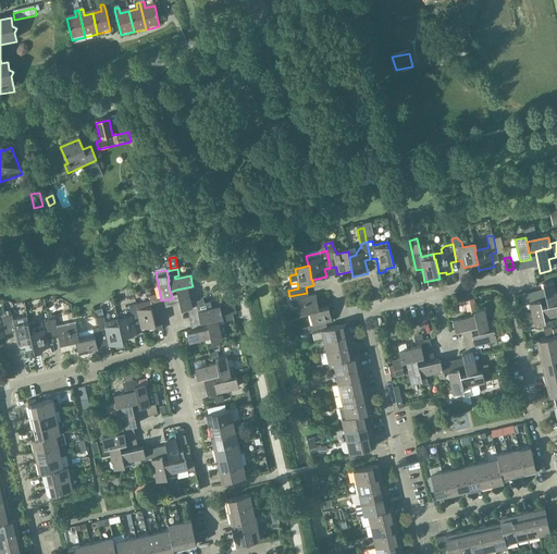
[(556,298),(554,283),(543,285),(548,307),(556,305),(556,298)]
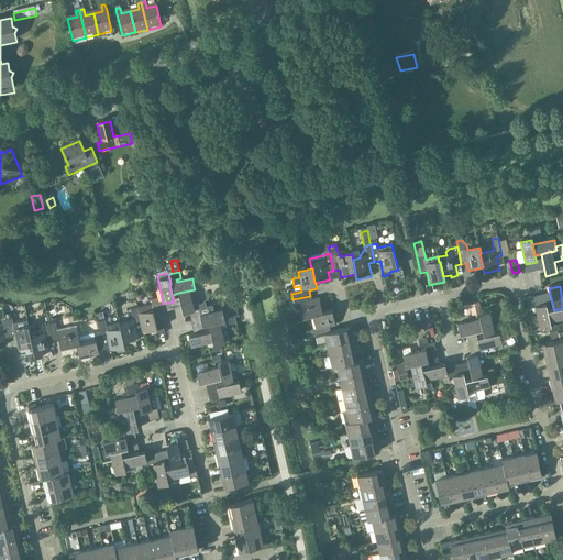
[(178,293),(183,310),(184,316),(195,313),(189,291),(178,293)]
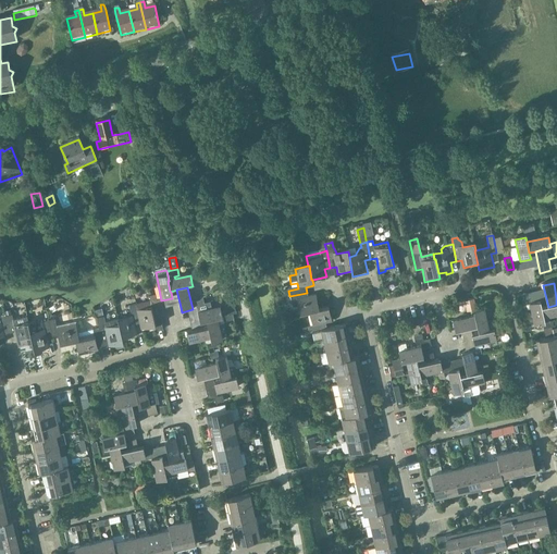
[(309,315),(320,311),(316,297),(308,298),(307,293),(289,296),(292,303),(293,307),(294,308),(295,309),(298,308),(300,317),(309,315)]
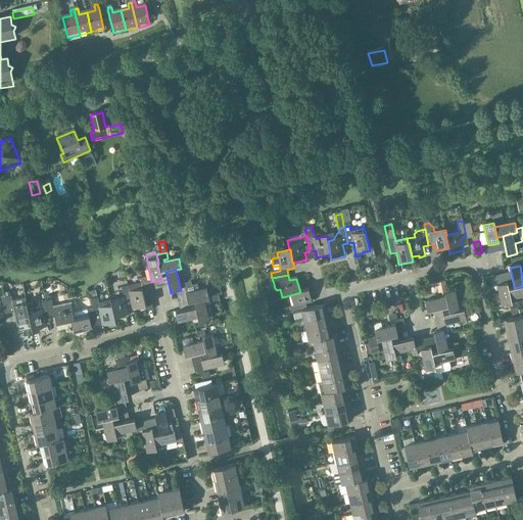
[(444,293),(447,293),(445,283),(439,285),(441,294),(444,293)]
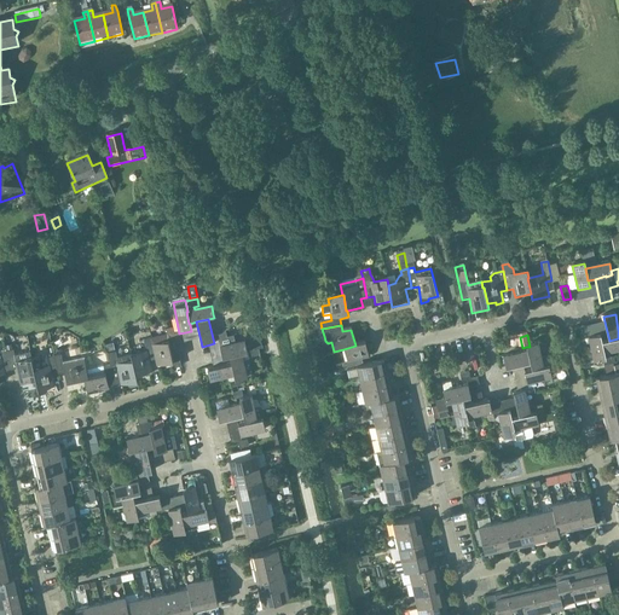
[(168,336),(151,341),(156,361),(156,363),(157,369),(173,365),(172,359),(179,358),(174,338),(168,340),(168,336)]
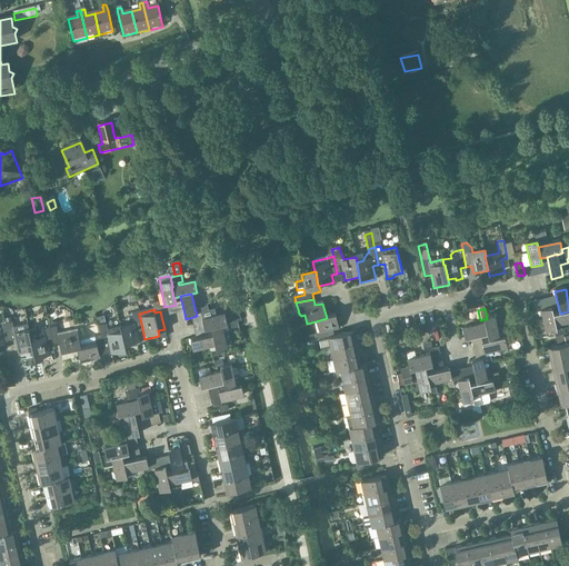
[(556,327),(553,316),(552,309),(541,311),(547,335),(553,333),(557,333),(556,327)]
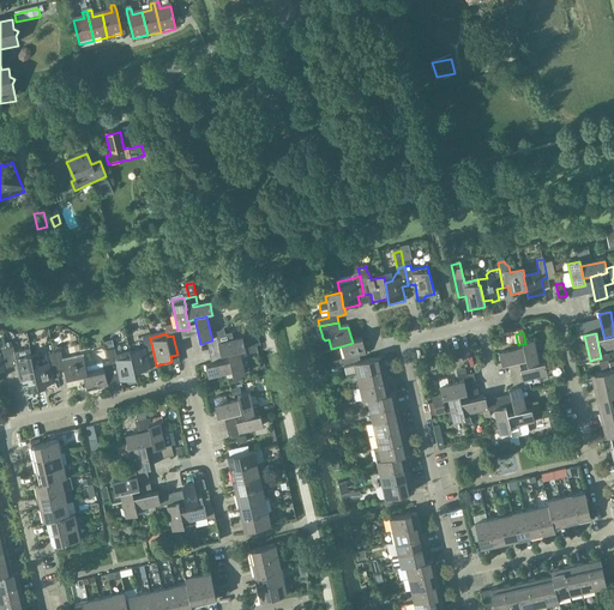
[(613,336),(605,338),(605,339),(597,340),(600,352),(613,349),(613,336)]
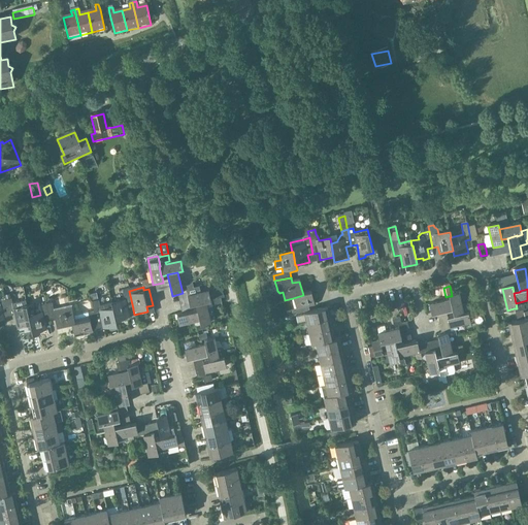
[(111,304),(112,309),(113,309),(117,323),(130,320),(128,310),(133,309),(133,308),(129,291),(123,292),(125,301),(111,304)]
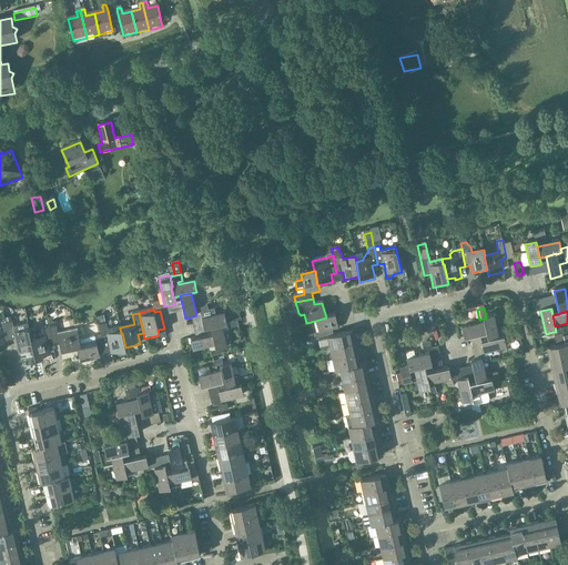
[(239,313),(231,315),(233,324),(237,323),(241,322),(239,313)]
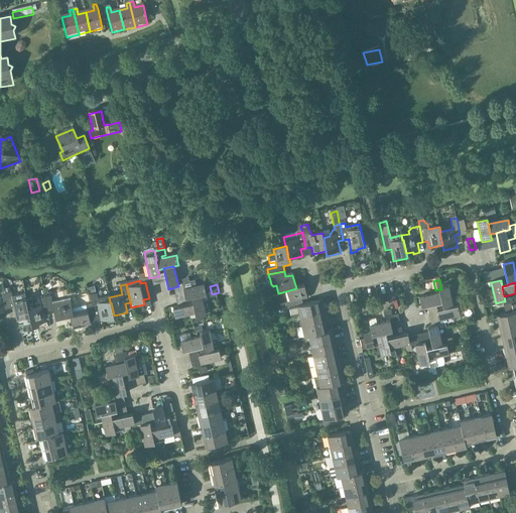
[(191,299),(191,298),(202,296),(207,295),(206,292),(204,285),(183,290),(185,300),(191,299)]
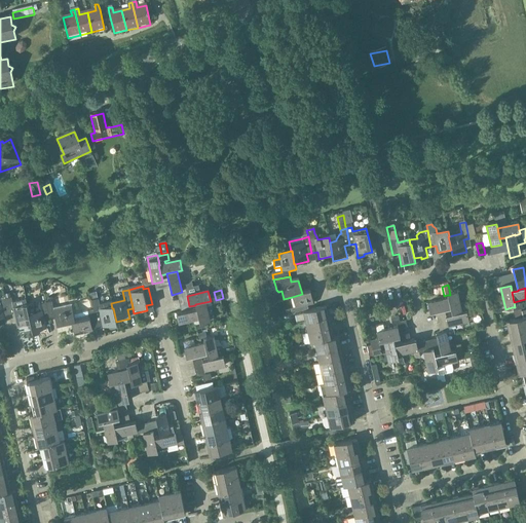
[(293,316),(303,313),(308,312),(307,307),(313,306),(310,292),(302,294),(292,297),(295,309),(292,310),(293,315),(293,316)]
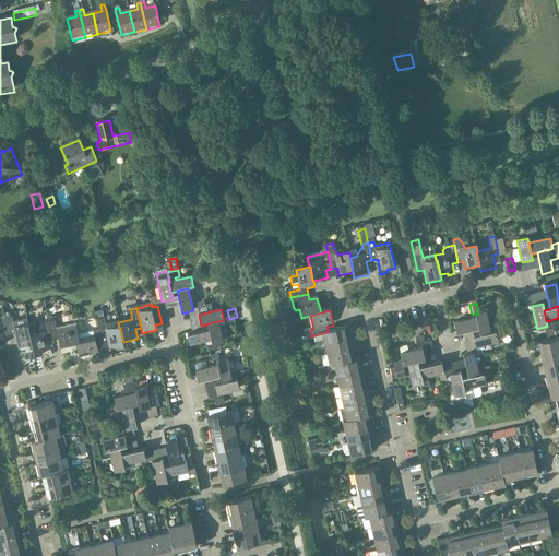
[(479,330),(480,335),(480,336),(491,333),(496,332),(498,332),(496,326),(489,327),(486,311),(478,314),(475,314),(476,319),(477,319),(479,330)]
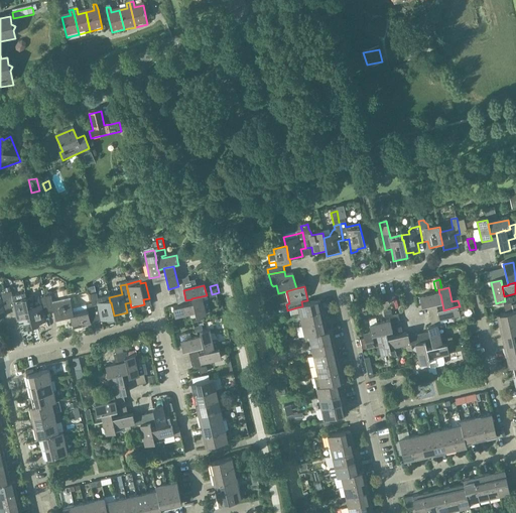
[(28,309),(26,303),(25,295),(12,298),(11,294),(9,294),(6,295),(5,295),(9,311),(14,309),(16,322),(29,318),(30,318),(28,309)]
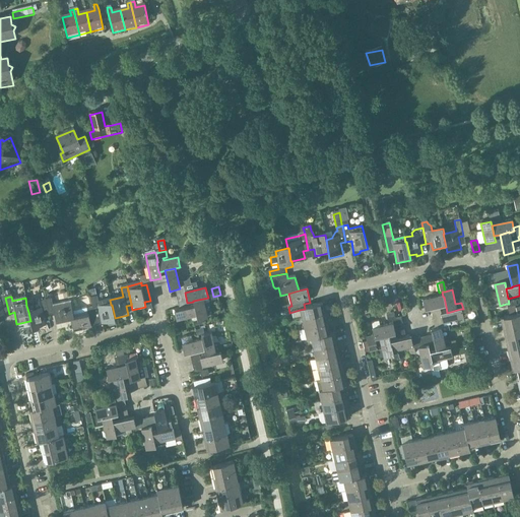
[(426,312),(446,307),(444,297),(443,297),(423,302),(426,312)]
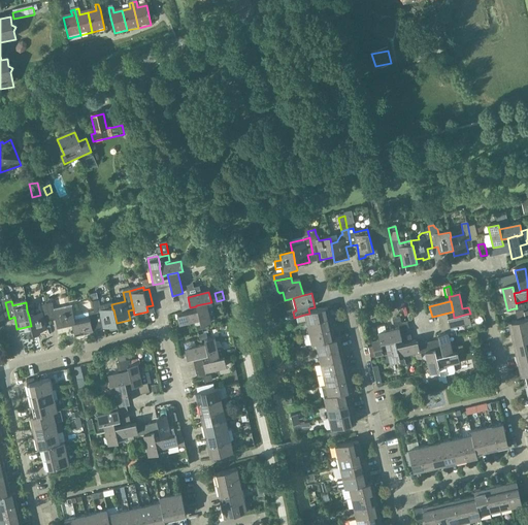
[(5,302),(0,303),(0,328),(5,327),(3,320),(9,319),(5,302)]
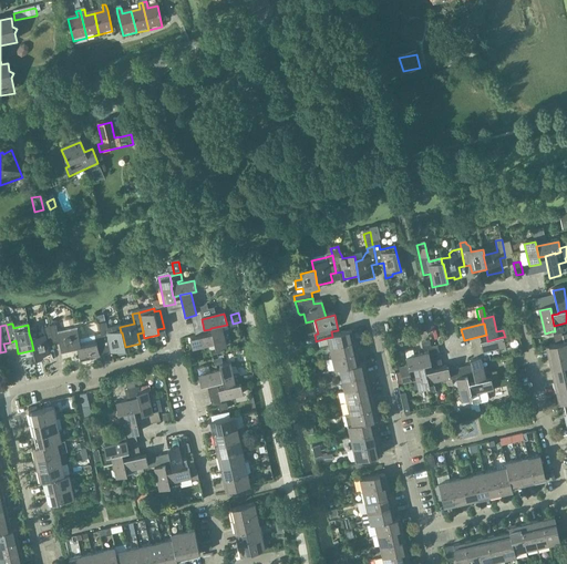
[(121,332),(120,327),(106,330),(105,325),(99,326),(101,338),(105,355),(111,354),(112,356),(126,351),(125,347),(122,332),(121,332)]
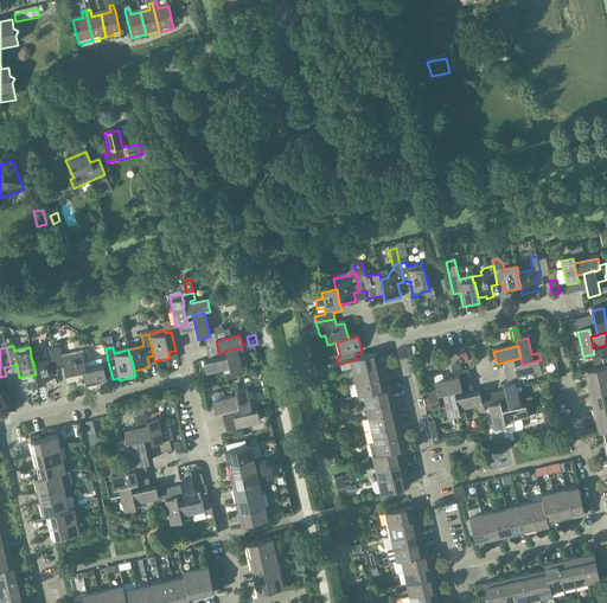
[(235,374),(243,373),(237,348),(225,351),(225,352),(227,358),(228,358),(230,370),(231,376),(235,374)]
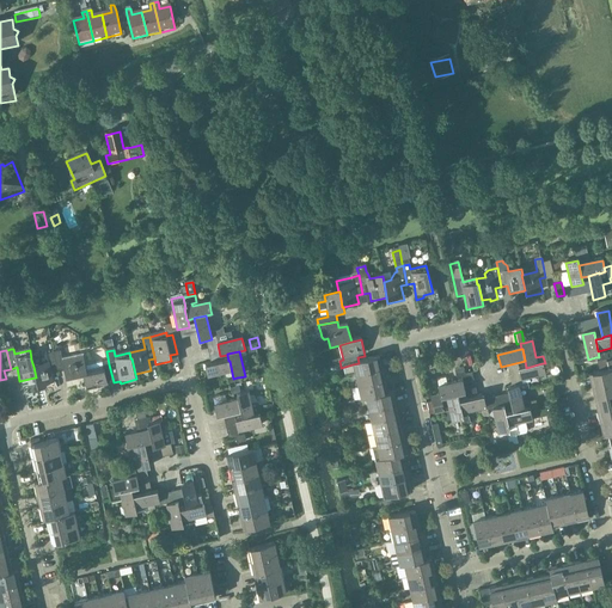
[(87,375),(86,367),(83,356),(62,361),(60,352),(54,354),(57,373),(65,372),(66,380),(83,376),(87,375)]
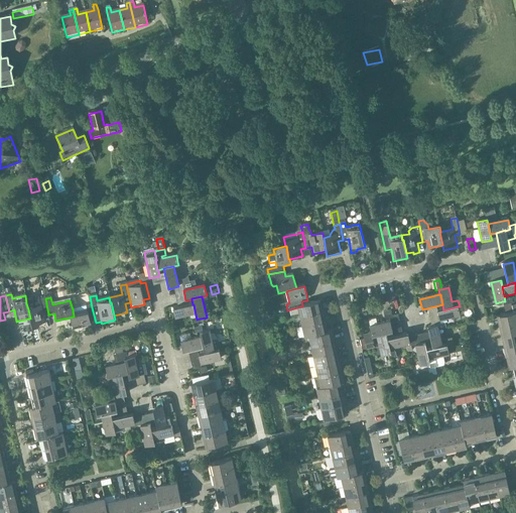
[(45,298),(26,303),(28,309),(30,318),(29,318),(31,328),(45,325),(43,315),(48,314),(45,298)]
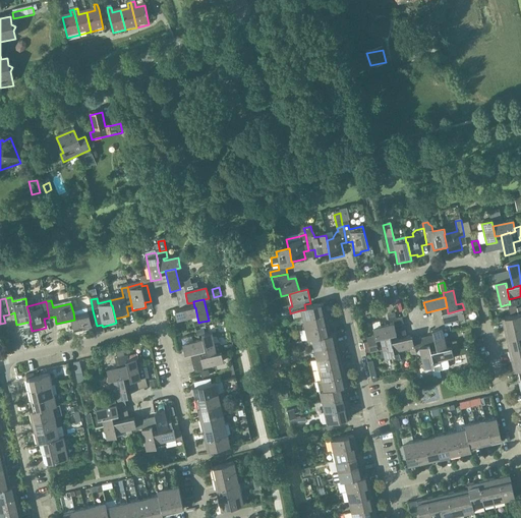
[(303,321),(326,315),(324,305),(305,309),(300,310),(303,321)]
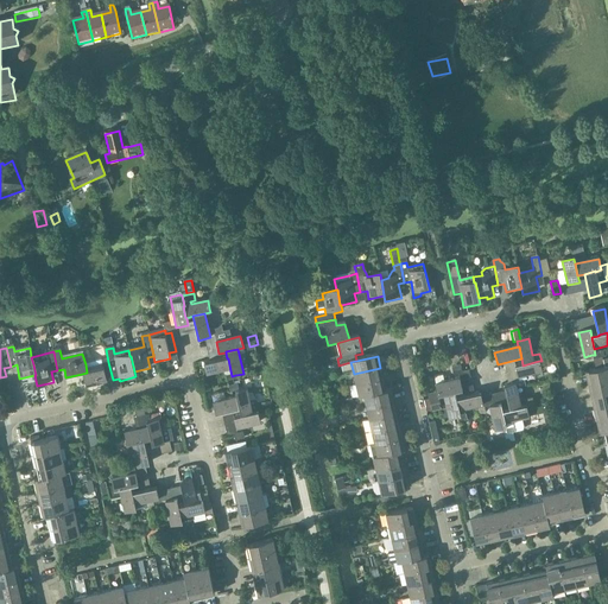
[(207,376),(230,370),(228,358),(227,358),(203,364),(207,376)]
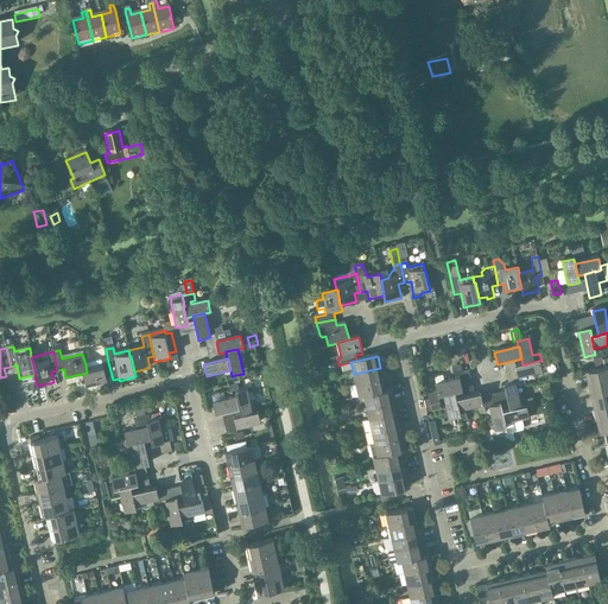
[(602,360),(594,361),(596,372),(605,369),(603,362),(602,360)]
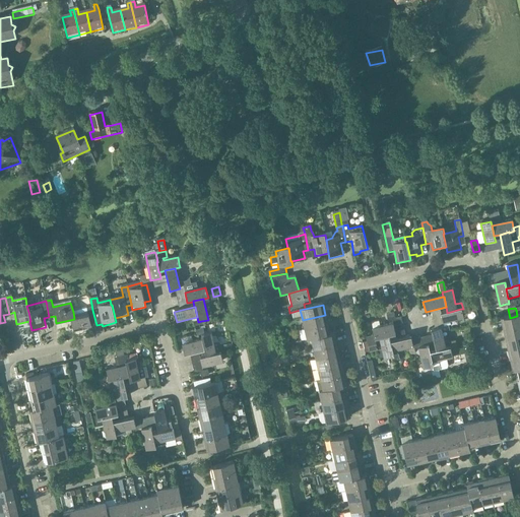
[(86,309),(73,312),(74,319),(70,320),(73,333),(91,329),(91,326),(96,325),(92,310),(87,311),(86,309)]
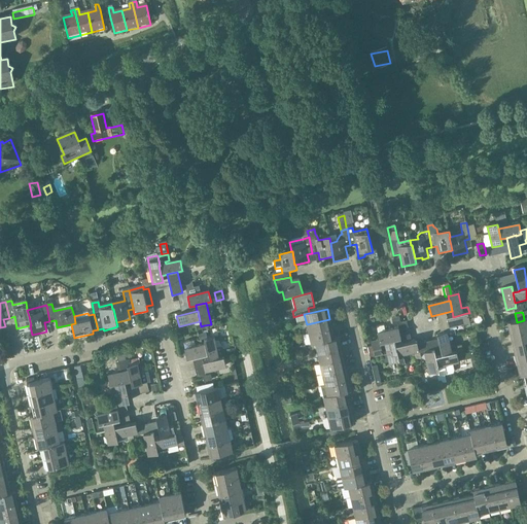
[(463,314),(453,317),(453,316),(447,318),(449,328),(450,333),(447,334),(448,339),(456,337),(455,332),(457,332),(456,326),(470,323),(468,316),(467,313),(463,314)]
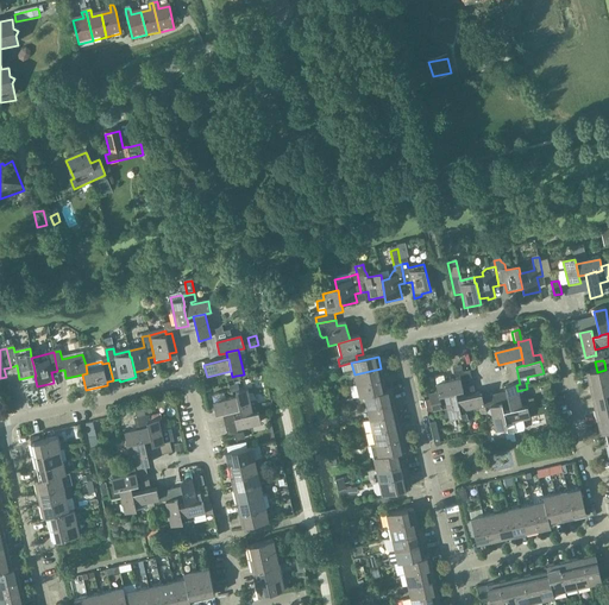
[(355,375),(357,388),(384,382),(381,369),(355,375)]
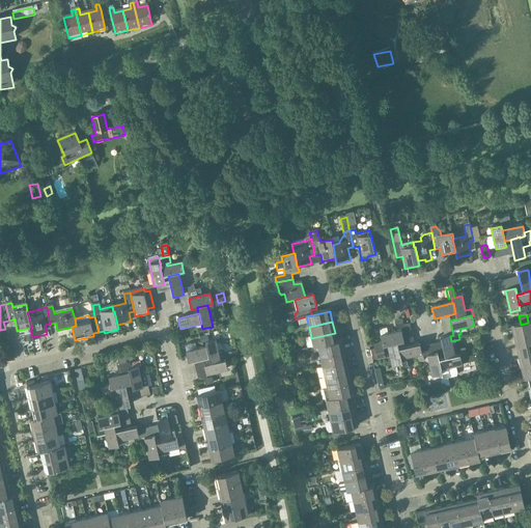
[(521,325),(511,327),(513,337),(530,333),(530,322),(528,323),(521,325)]
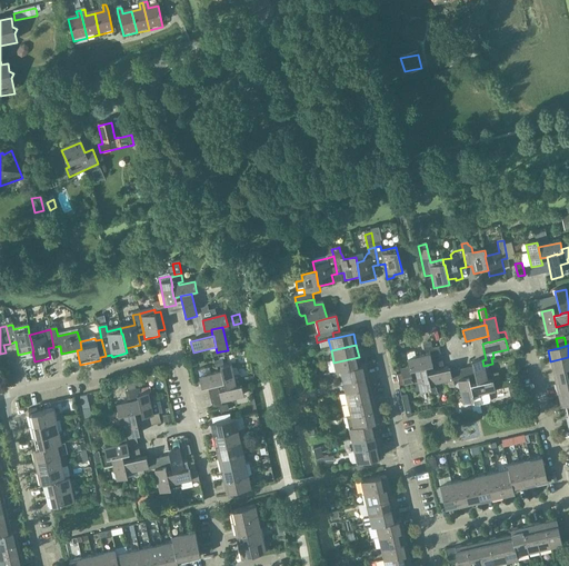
[(416,371),(427,368),(427,369),(433,367),(430,356),(416,360),(415,354),(407,356),(408,361),(409,369),(410,373),(416,371)]
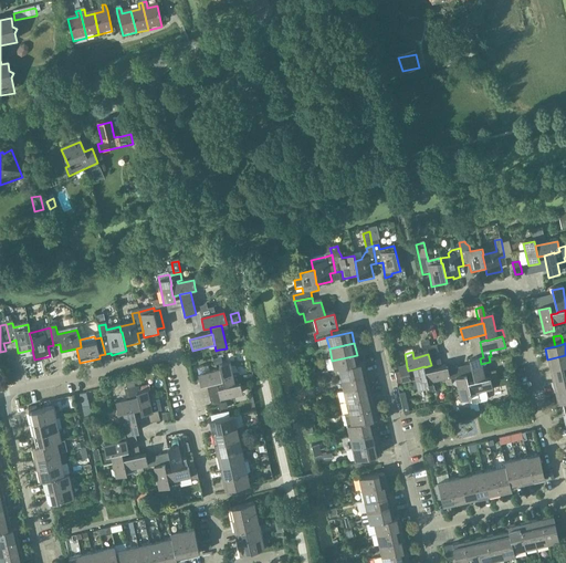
[(338,371),(359,366),(359,365),(357,355),(332,361),(334,372),(338,371)]
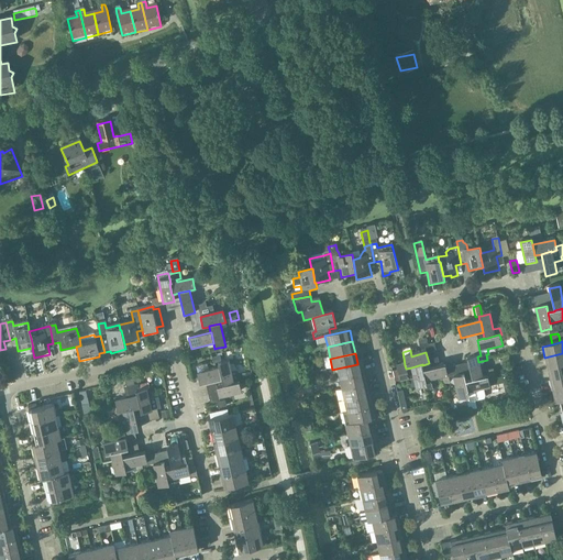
[(562,353),(544,358),(548,370),(562,365),(562,353)]
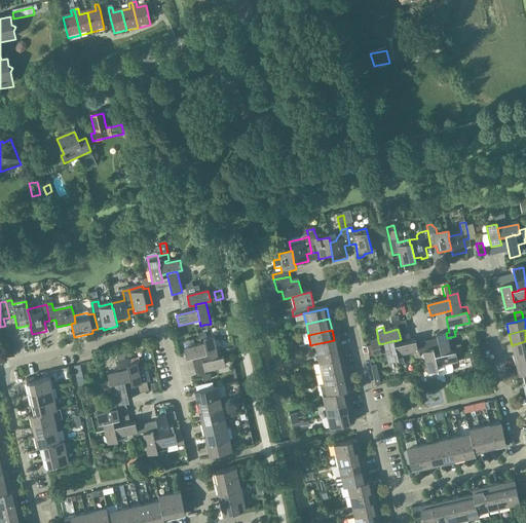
[(436,335),(441,356),(441,357),(451,353),(447,338),(446,333),(436,335)]
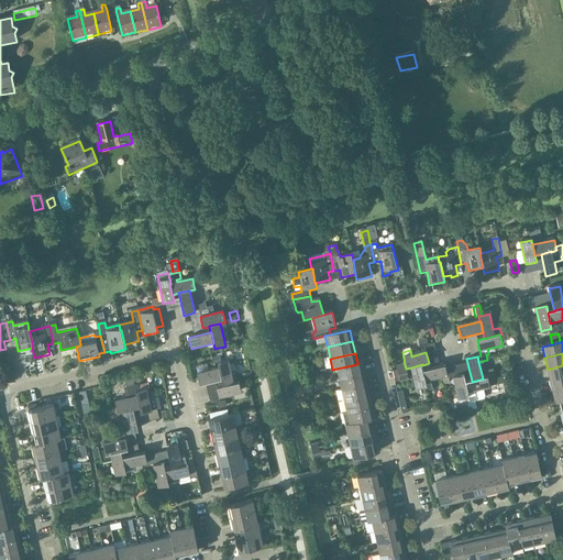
[(233,384),(239,383),(236,372),(231,373),(229,362),(221,364),(218,364),(219,370),(220,370),(222,381),(221,381),(223,386),(223,387),(234,385),(233,384)]
